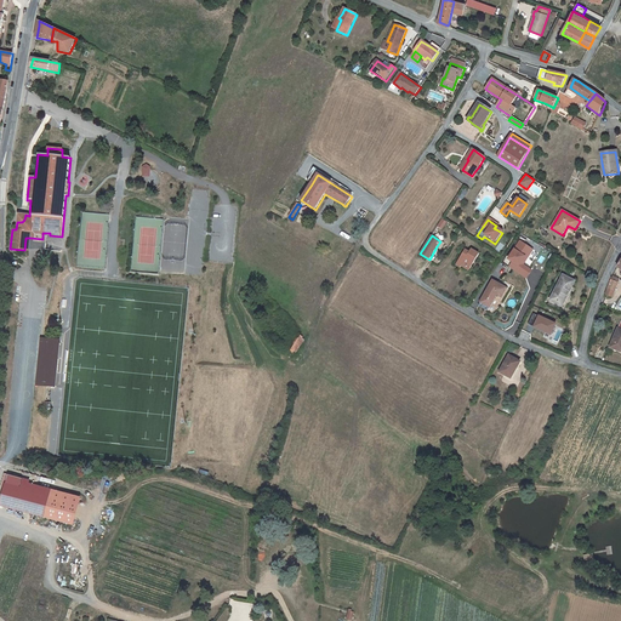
[(531,249),(520,240),(508,260),(513,262),(510,267),(527,278),(533,269),(523,263),(531,249)]
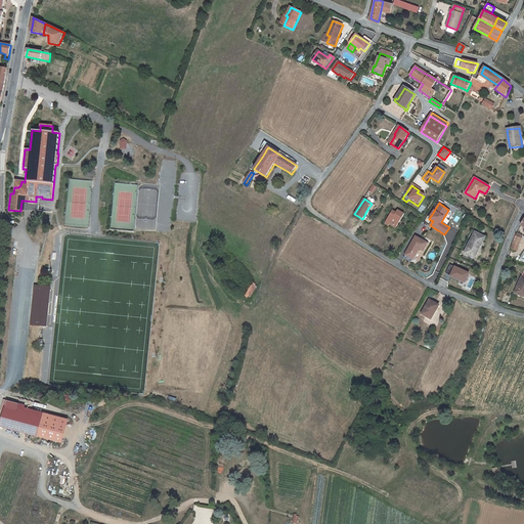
[(395,225),(397,226),(404,215),(397,210),(396,213),(392,211),(385,223),(389,226),(390,224),(394,227),(395,225)]
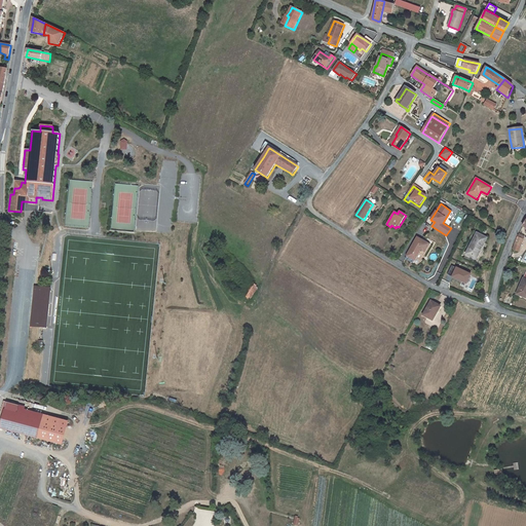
[(487,238),(477,233),(466,255),(477,260),(487,238)]
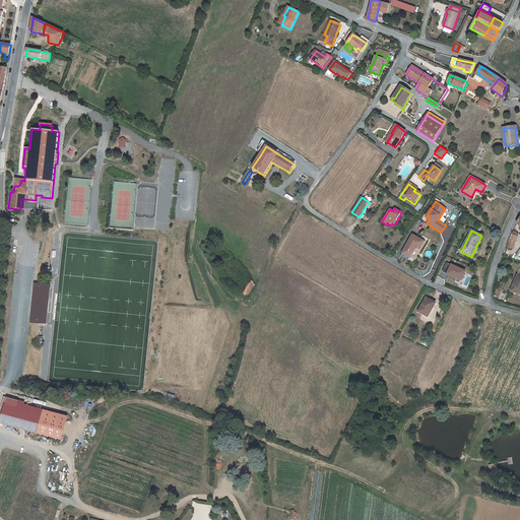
[(519,234),(514,232),(513,233),(511,237),(510,242),(515,244),(519,234)]
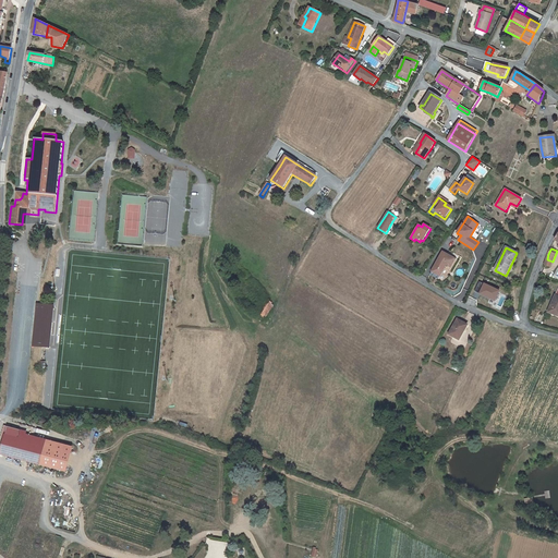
[(432,273),(433,273),(439,276),(440,277),(447,265),(450,267),(455,259),(443,253),(432,273)]
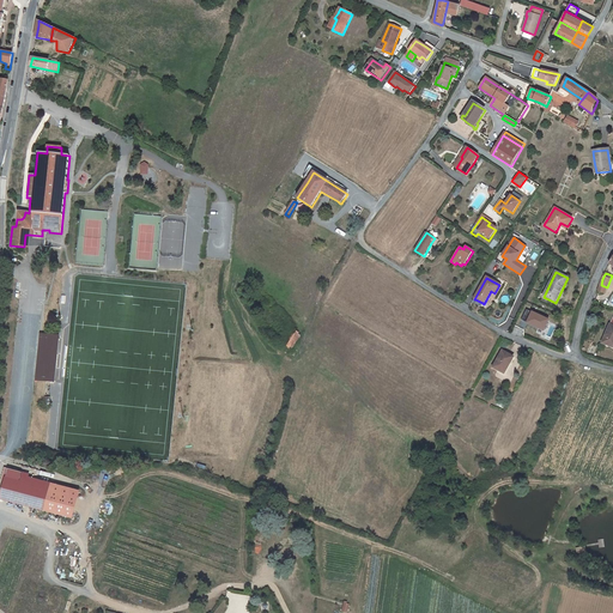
[(550,321),(527,310),(522,320),(544,331),(550,321)]
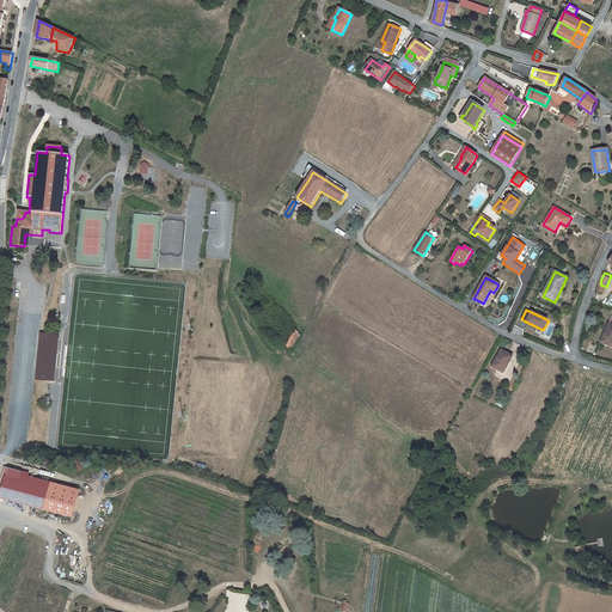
[(611,325),(610,324),(601,343),(611,347),(611,325)]
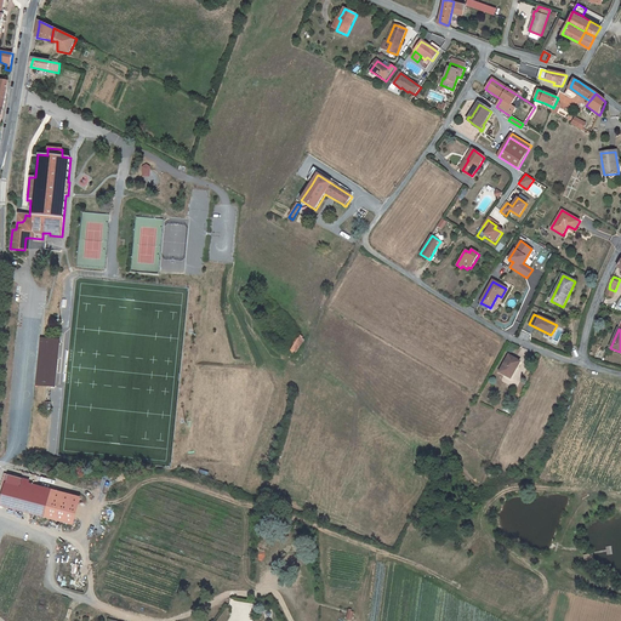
[(291,340),(289,353),(294,355),(303,340),(297,336),(291,340)]
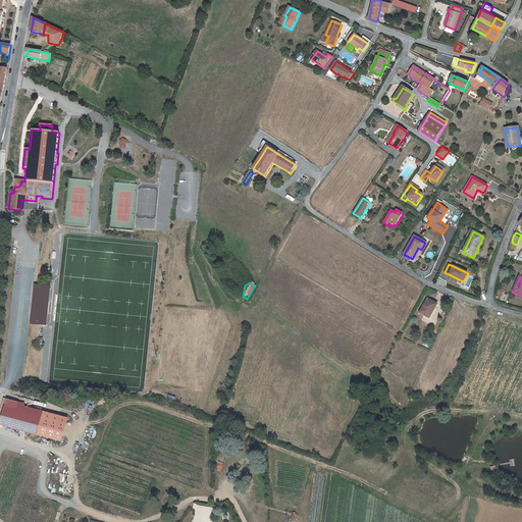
[(51,286),(35,284),(31,324),(47,325),(51,286)]
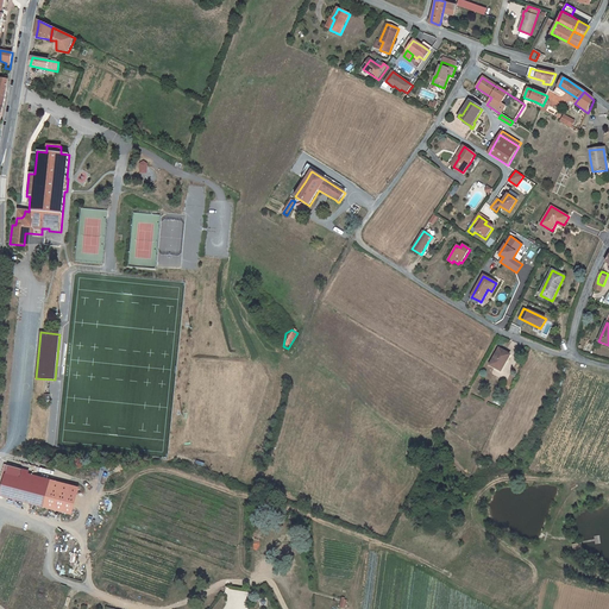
[(510,355),(500,349),(490,365),(501,371),(506,360),(507,362),(510,355)]
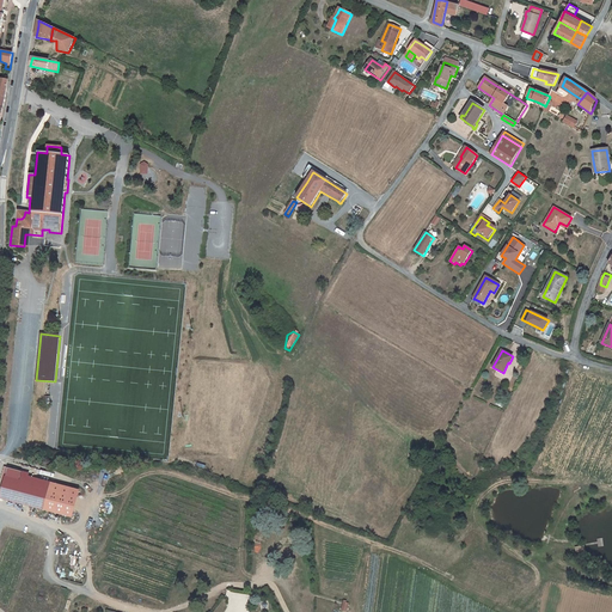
[(0,497),(36,508),(43,510),(50,483),(37,479),(29,477),(22,475),(22,472),(5,467),(1,481),(5,482),(0,496),(0,497)]
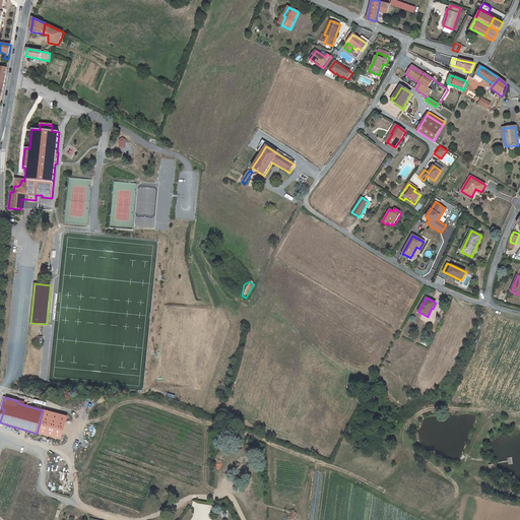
[(67,417),(43,410),(37,434),(61,440),(67,417)]
